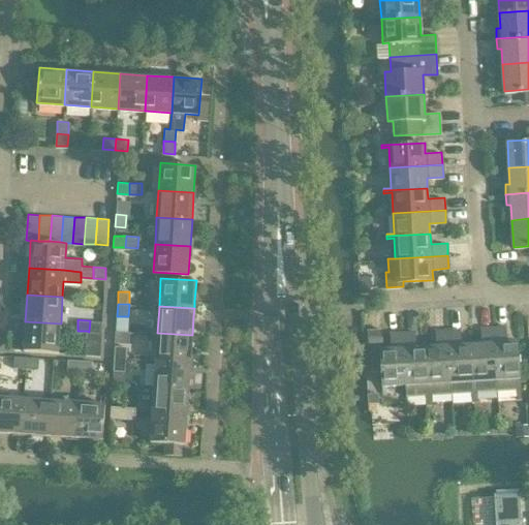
[(90,320),(89,332),(101,332),(102,320),(90,320)]
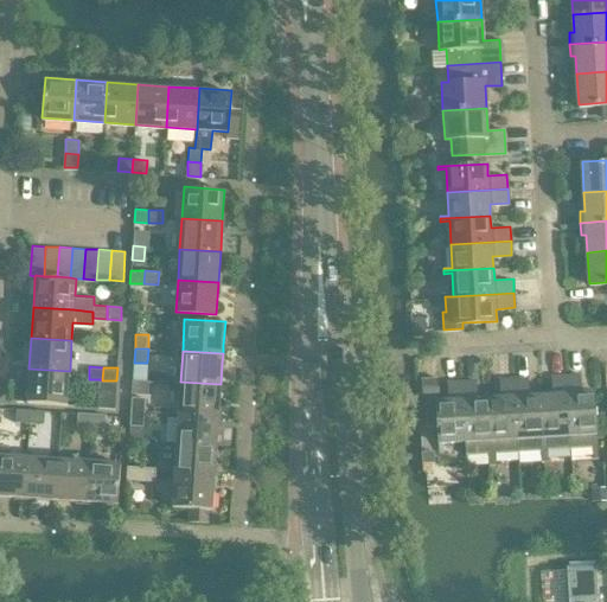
[(70,371),(29,369),(27,401),(68,403),(70,371)]
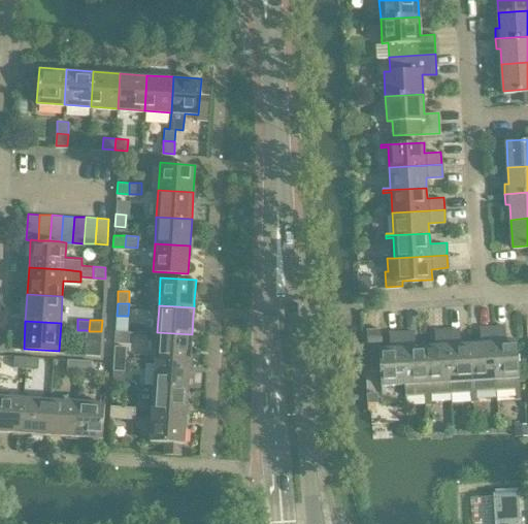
[(504,324),(492,325),(496,388),(516,387),(517,397),(520,397),(517,340),(505,340),(504,324)]
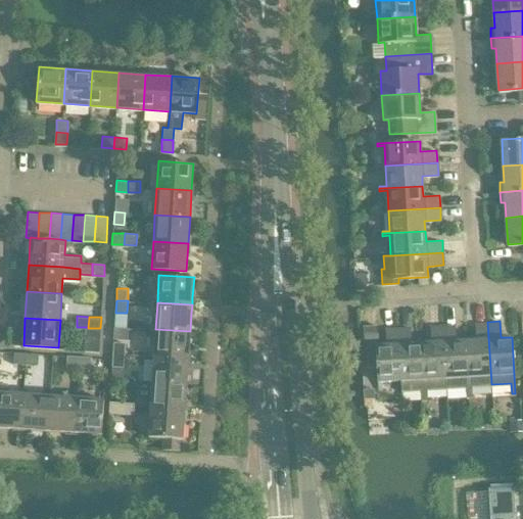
[(476,339),(466,339),(469,395),(472,395),(472,385),(491,384),(487,322),(475,323),(476,339)]
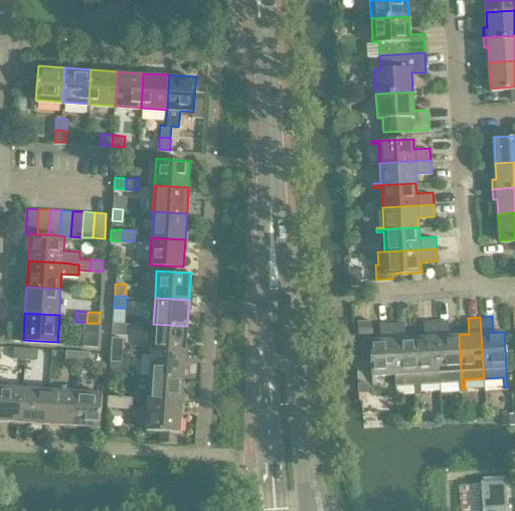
[(375,374),(394,373),(391,322),(379,323),(380,339),(371,339),(370,337),(372,336),(371,319),(357,320),(359,360),(371,360),(372,382),(375,381),(375,374)]
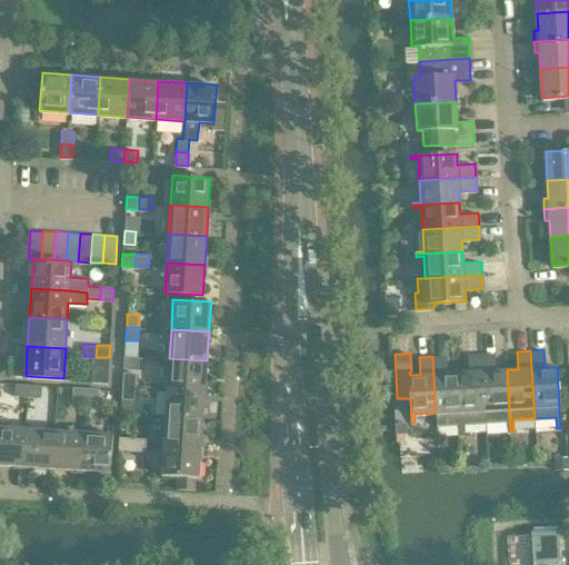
[(496,353),(481,354),(486,422),(507,420),(508,430),(510,430),(507,369),(496,370),(496,353)]
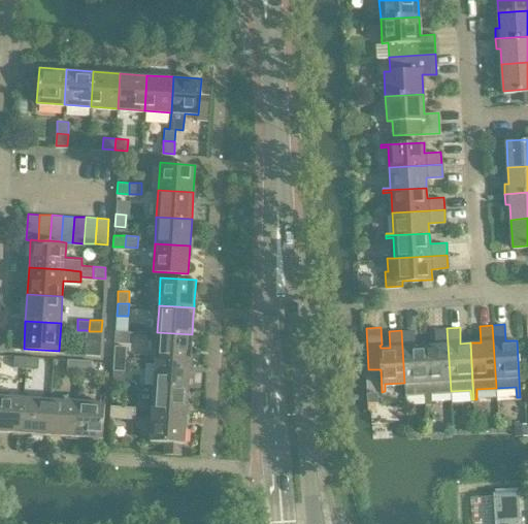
[(435,345),(425,346),(429,402),(431,402),(430,392),(451,391),(447,328),(434,328),(435,345)]
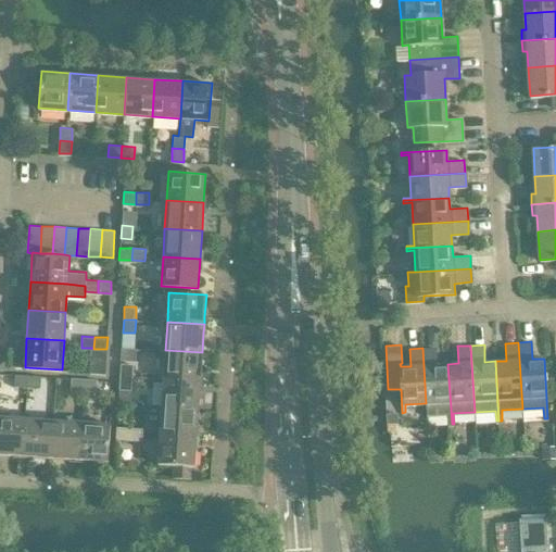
[(426,403),(427,414),(449,413),(449,424),(452,424),(447,364),(438,364),(437,347),(422,348),(426,403)]
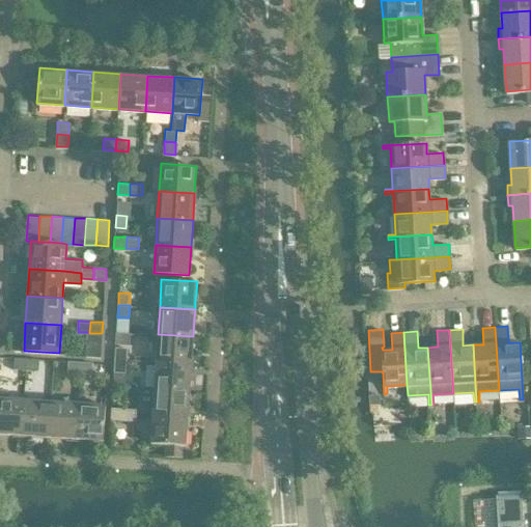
[(89,333),(87,332),(86,355),(101,356),(102,333),(89,333)]
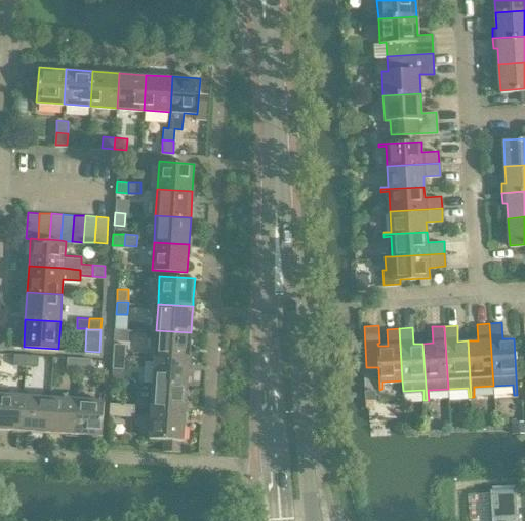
[(156,330),(154,357),(190,359),(190,351),(191,332),(156,330)]
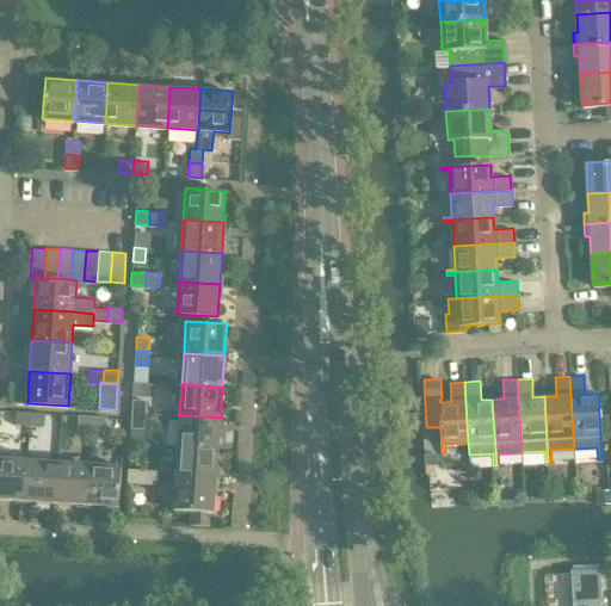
[(133,399),(131,412),(144,413),(146,399),(133,399)]
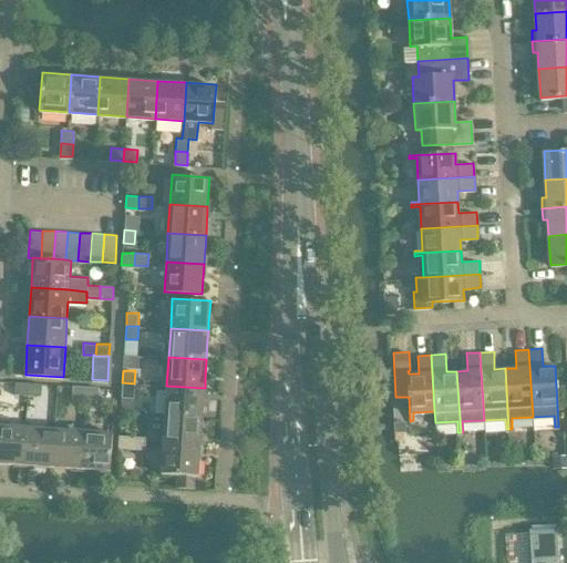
[(14,393),(28,393),(29,381),(16,381),(14,393)]
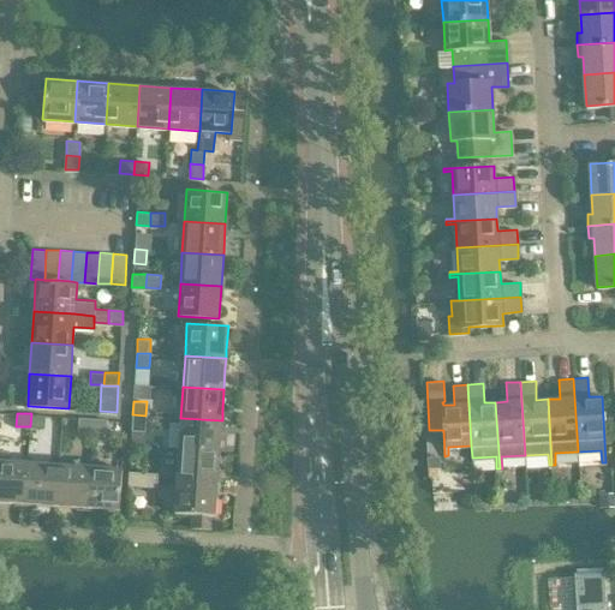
[(31,413),(30,426),(45,428),(46,414),(31,413)]
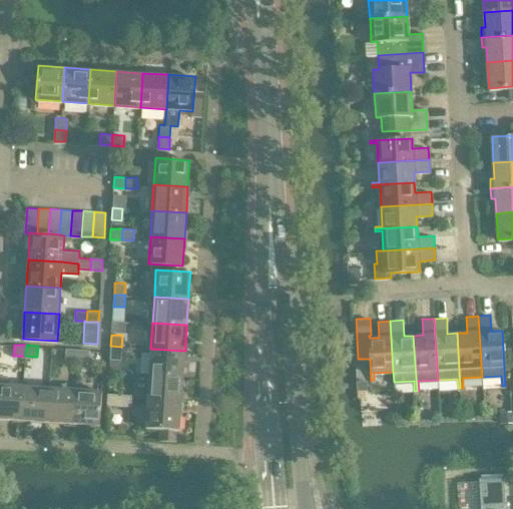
[(121,347),(110,346),(110,358),(121,359),(121,347)]
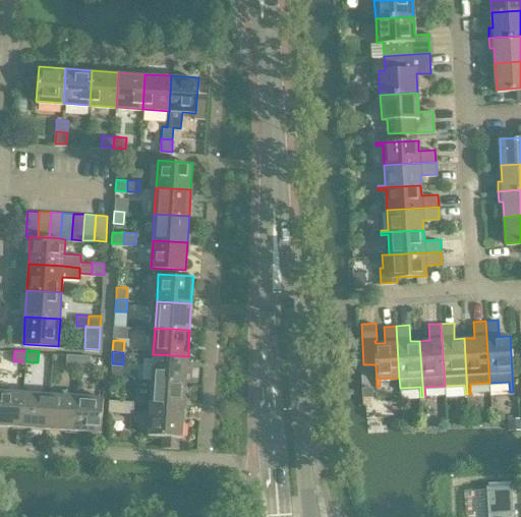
[(66,364),(78,364),(79,354),(67,353),(66,364)]
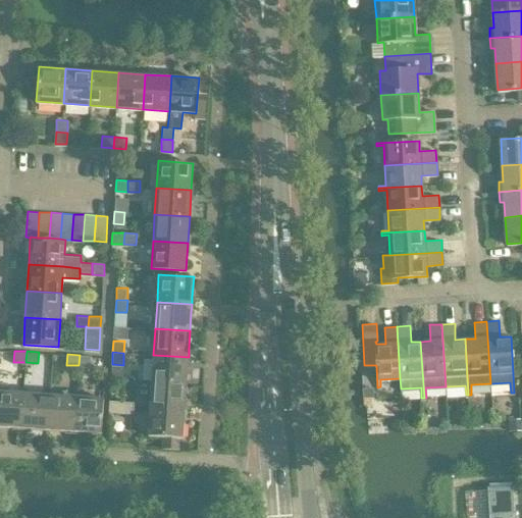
[(80,355),(79,365),(91,366),(92,355),(80,355)]
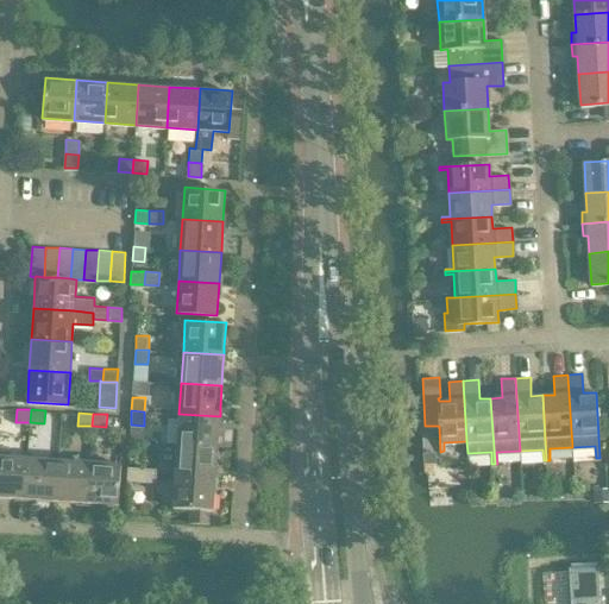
[(179,414),(177,445),(218,447),(219,426),(220,416),(179,414)]
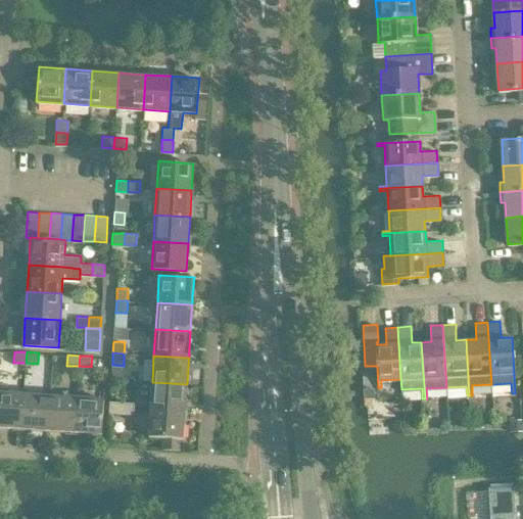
[(152,382),(150,409),(185,411),(186,403),(187,384),(152,382)]
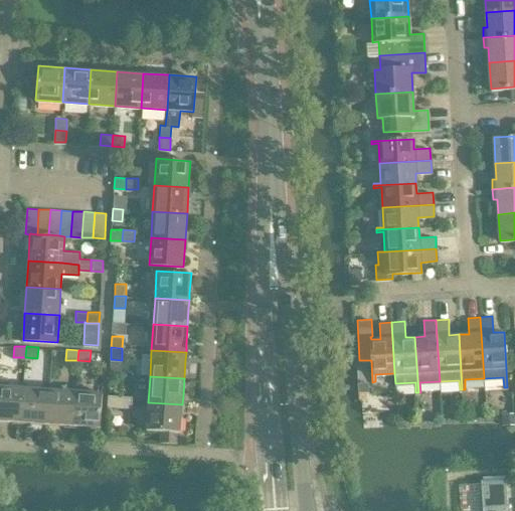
[(0,418),(20,420),(23,386),(0,384),(0,418)]
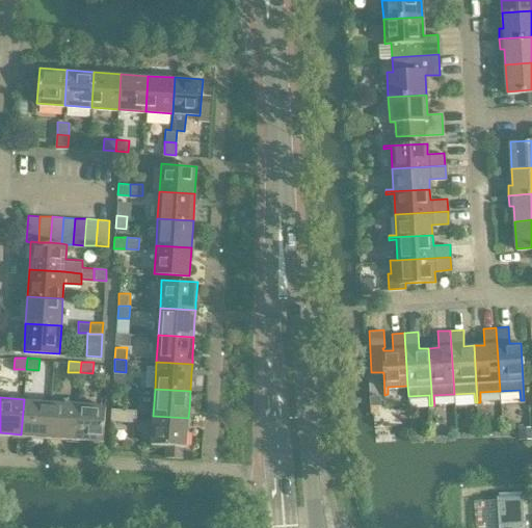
[(21,434),(48,437),(51,401),(24,399),(21,434)]
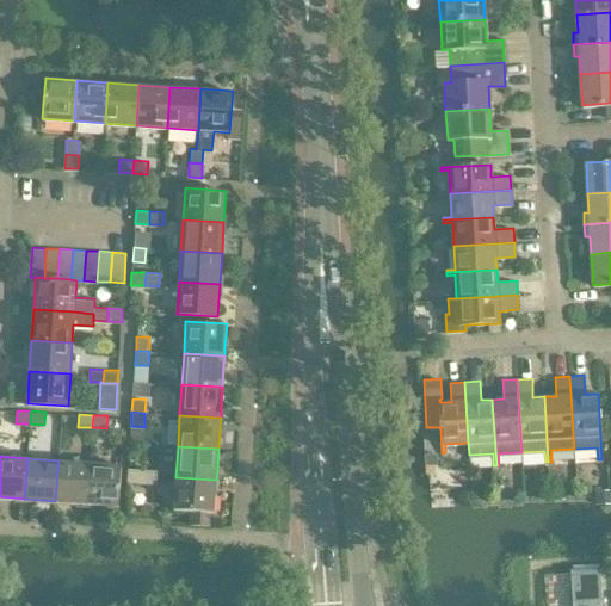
[(55,501),(86,504),(90,463),(59,461),(55,501)]
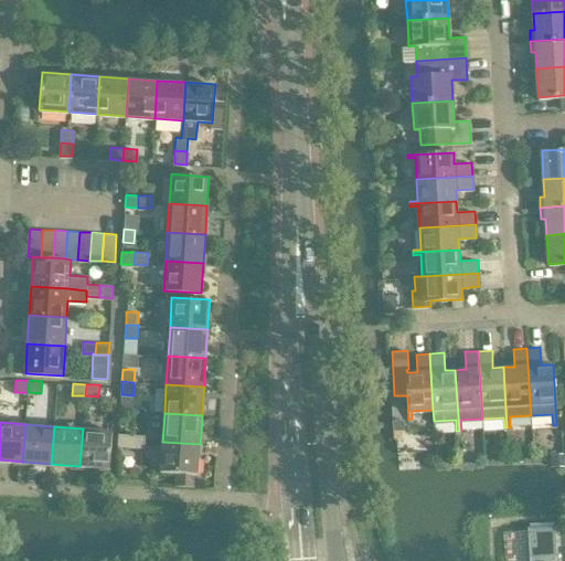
[(83,429),(80,466),(109,468),(113,431),(83,429)]
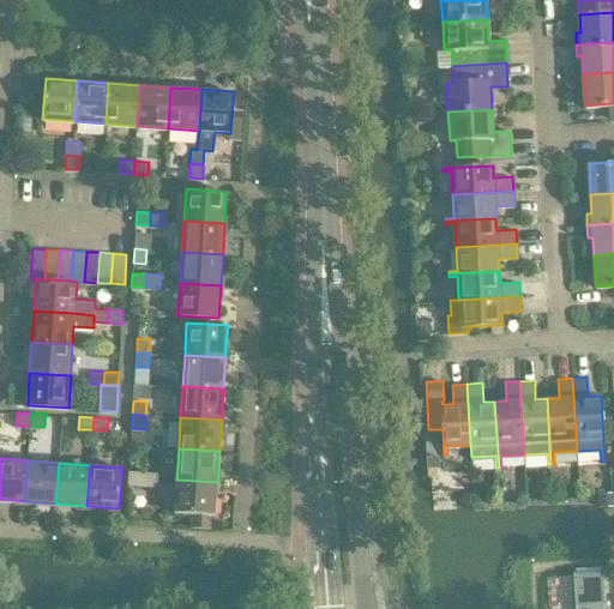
[(128,483),(142,484),(143,470),(128,470),(128,483)]
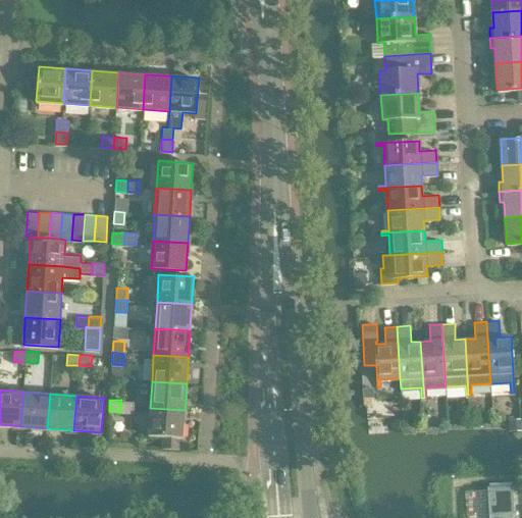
[(121,400),(120,412),(133,412),(134,401),(121,400)]
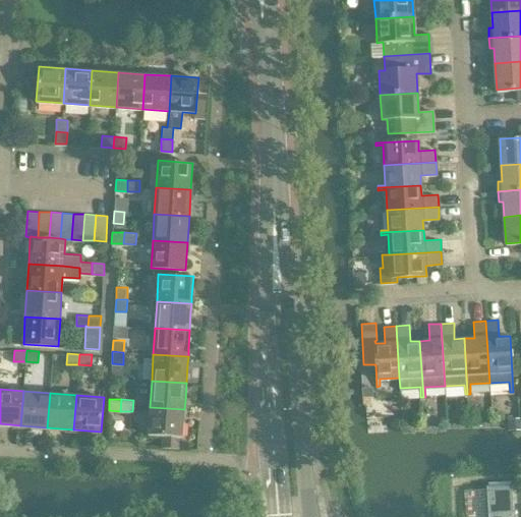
[(184,409),(150,407),(148,434),(162,435),(162,446),(179,447),(179,436),(182,437),(184,415),(184,409)]
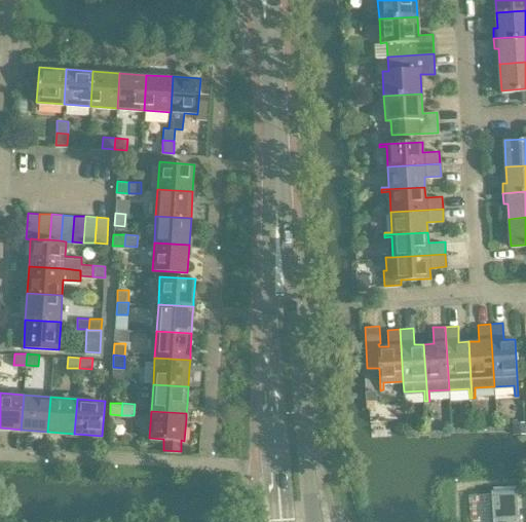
[(491,493),(471,495),(472,521),(518,521),(517,489),(515,489),(515,491),(492,493),(492,491),(491,491),(491,492),(491,493)]
